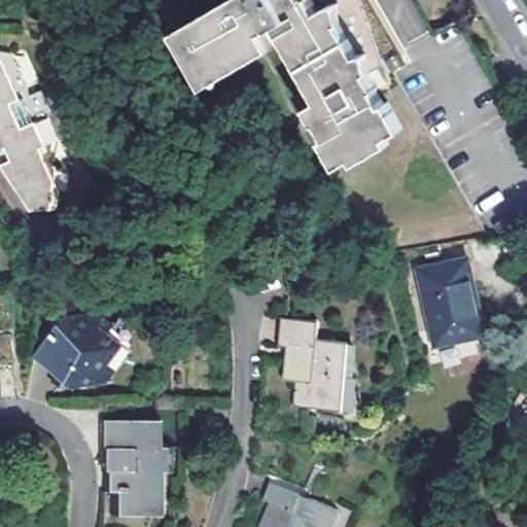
[(335,169),(401,130),(385,101),(382,104),(373,90),(378,86),(369,72),(329,4),(317,11),(310,0),(217,0),(168,29),(197,79),(269,38),(262,29),(271,24),(314,99),(301,107),(311,126),(314,124),(322,138),(317,140),(335,169)]
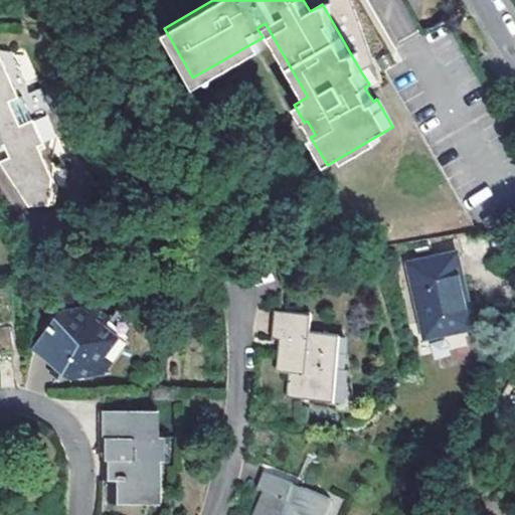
[(328,0),(322,4),(360,70),(373,63),(350,0),(328,0)]
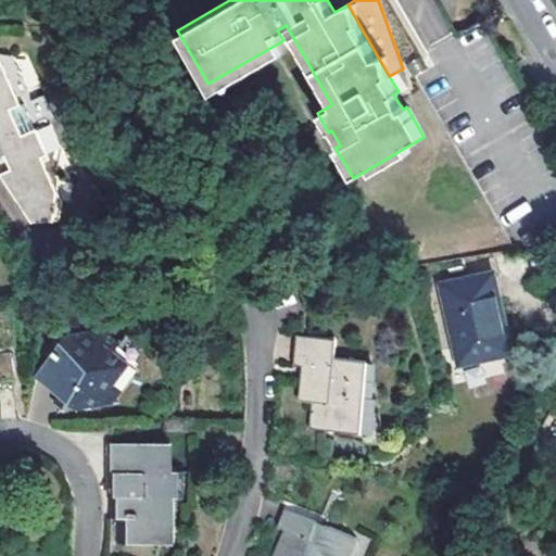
[(0,61),(0,143),(1,143),(5,153),(14,172),(2,177),(33,222),(54,220),(59,190),(41,156),(47,154),(37,131),(22,138),(11,113),(10,110),(20,104),(0,61)]
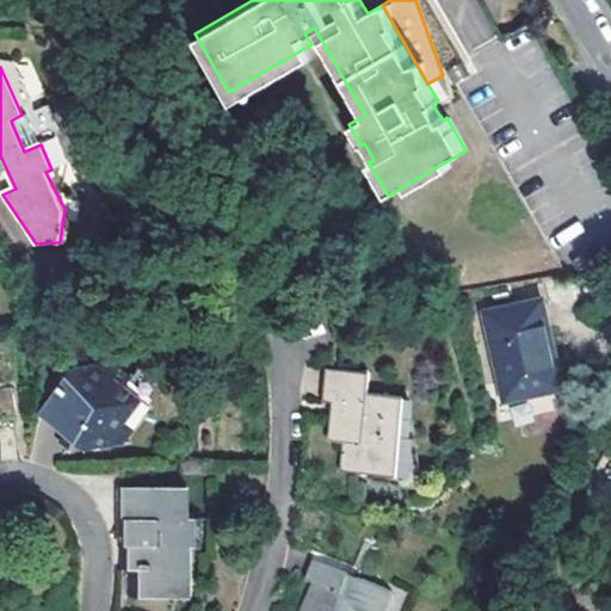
[(29,117),(12,124),(24,152),(41,144),(29,117)]
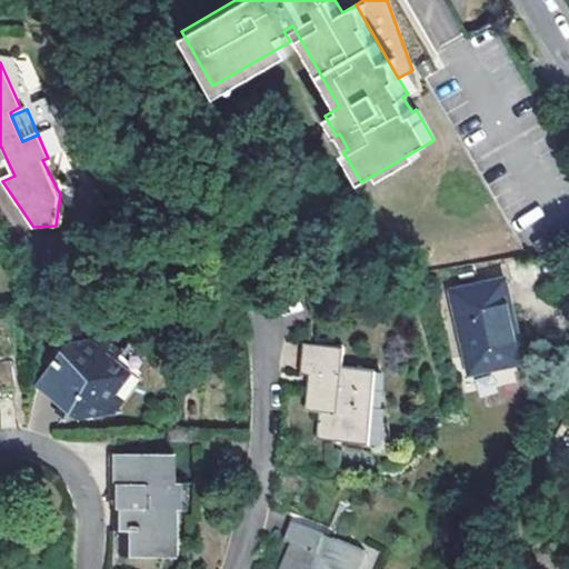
[(450,289),(469,368),(517,356),(507,313),(513,311),(505,275),(450,289)]
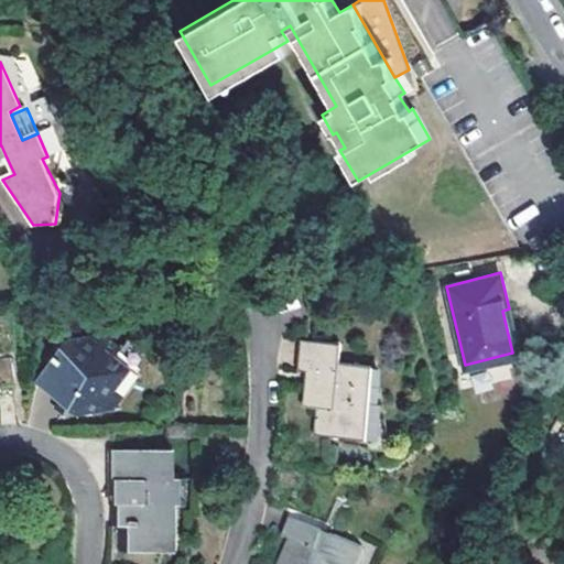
[(133,375),(105,414),(121,411),(129,399),(125,394),(142,370),(118,353),(118,347),(98,334),(79,336),(133,375)]
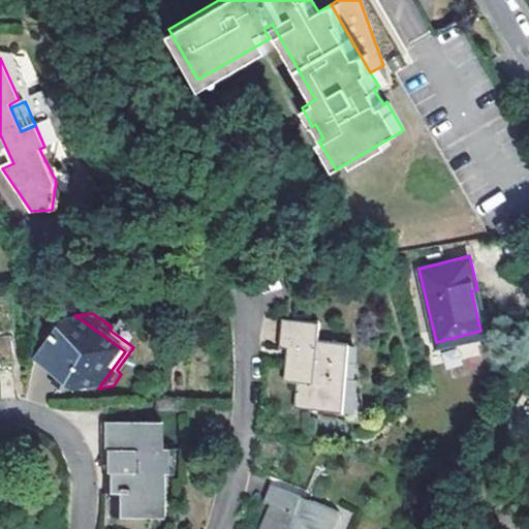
[(78,392),(98,389),(125,351),(74,315),(66,316),(35,361),(57,377),(53,383),(56,385),(60,389),(65,382),(78,392)]
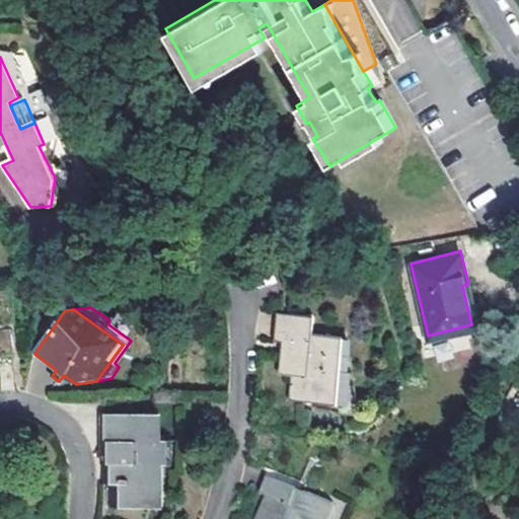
[(289,373),(288,399),(336,403),(341,335),(309,334),(310,313),(273,311),(271,340),(281,341),(280,345),(278,373),(289,373)]
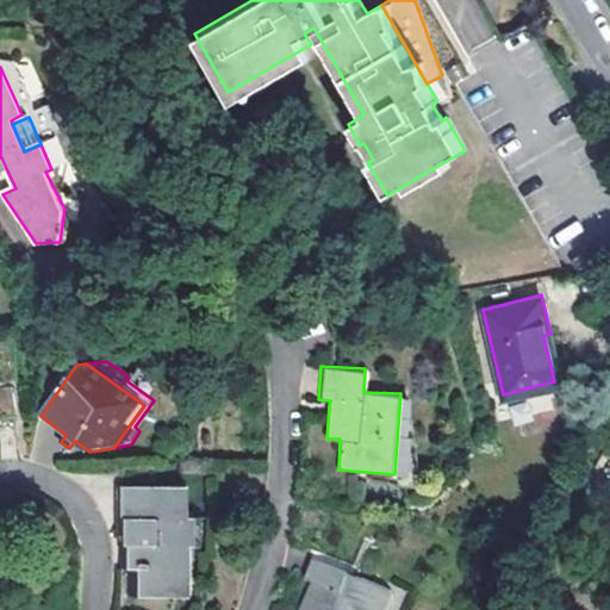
[(0,385),(0,416),(13,415),(18,415),(14,384),(0,385)]
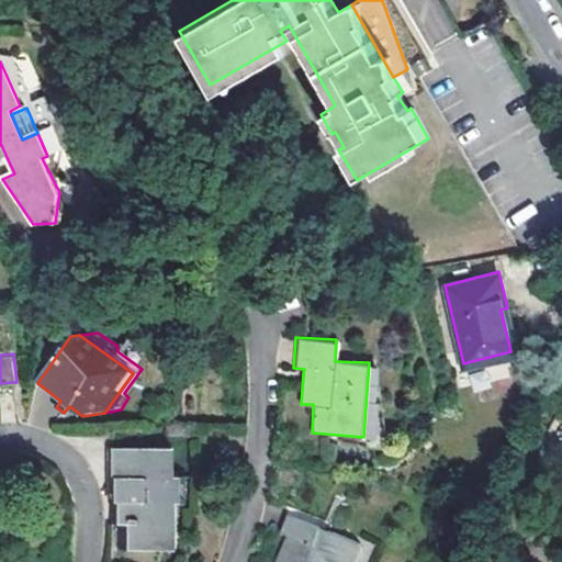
[(186,449),(119,448),(117,495),(116,523),(130,523),(128,549),(182,549),(183,504),(193,504),(193,478),(184,478),(186,449)]
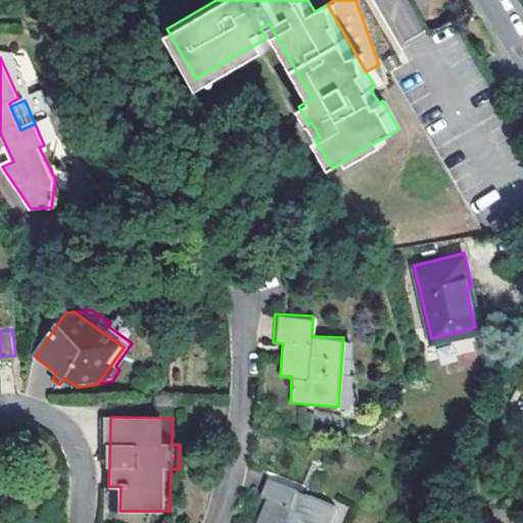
[(265,497),(254,522),(321,522),(329,504),(267,478),(260,491),(259,495),(265,497)]
